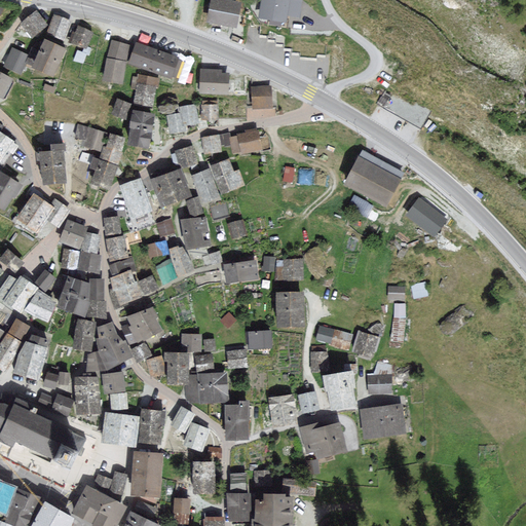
[(235,26),(239,3),(224,0),(212,0),(209,21),(235,26)]
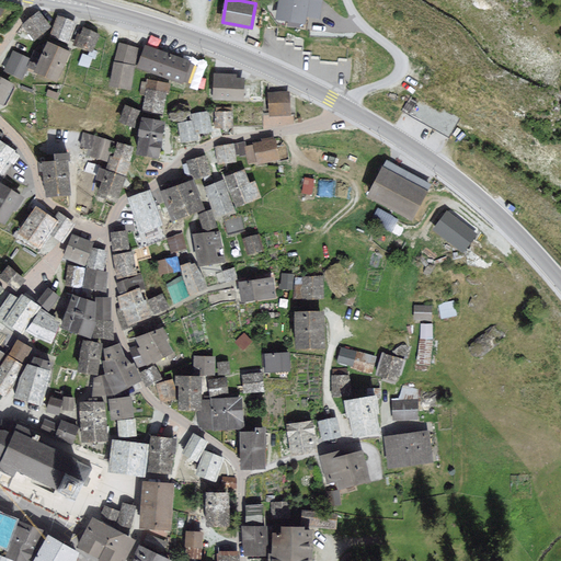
[(281,0),(278,18),(304,21),(305,14),(319,16),(320,1),(315,0),(281,0)]
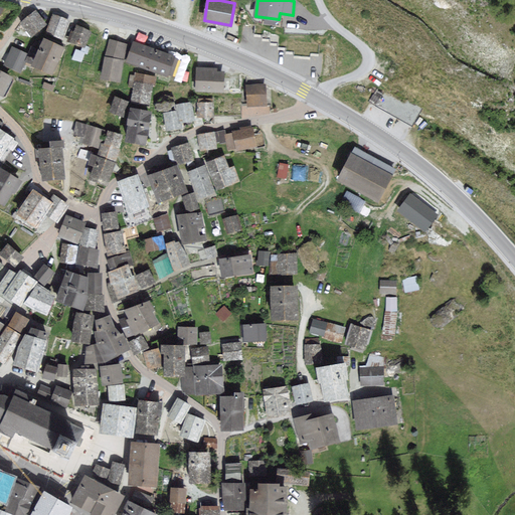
[(44,24),(35,12),(22,23),(32,34),(44,24)]
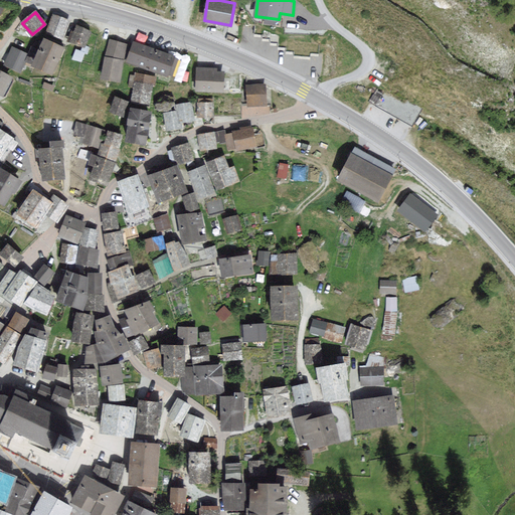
[(61,18),(53,15),(47,32),(62,37),(68,20),(61,18)]
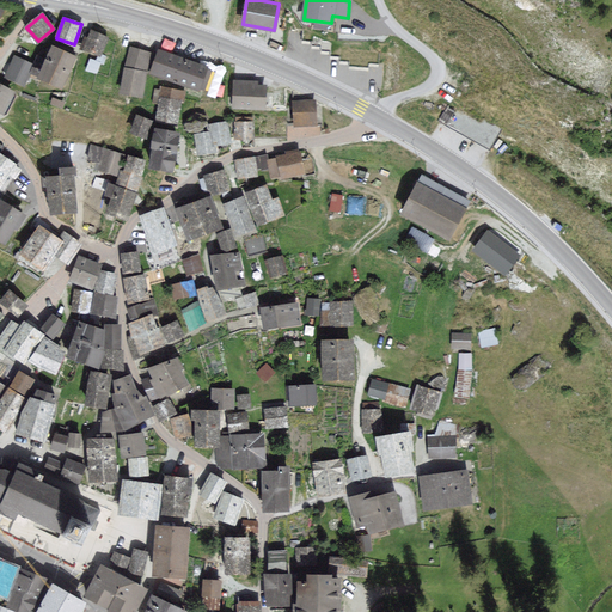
[(106,38),(93,32),(86,49),(99,54),(106,38)]
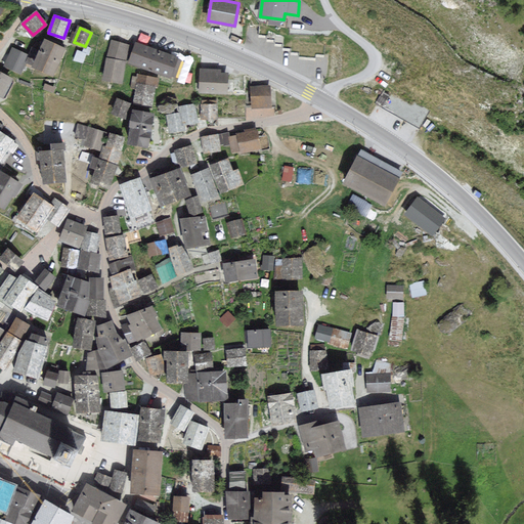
[(64,48),(45,40),(34,67),(53,75),(61,54),(64,48)]
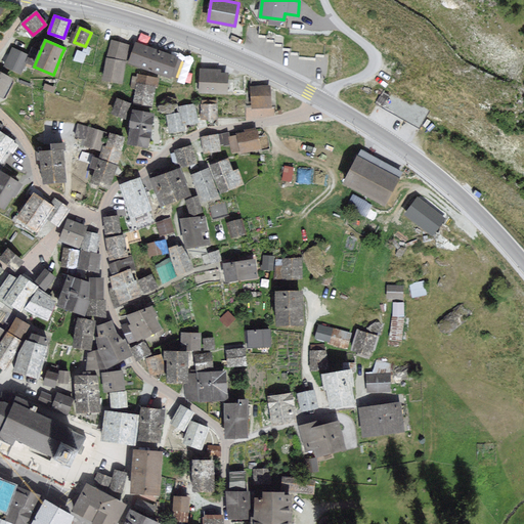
[(129,45),(112,41),(108,57),(126,61),(129,45)]
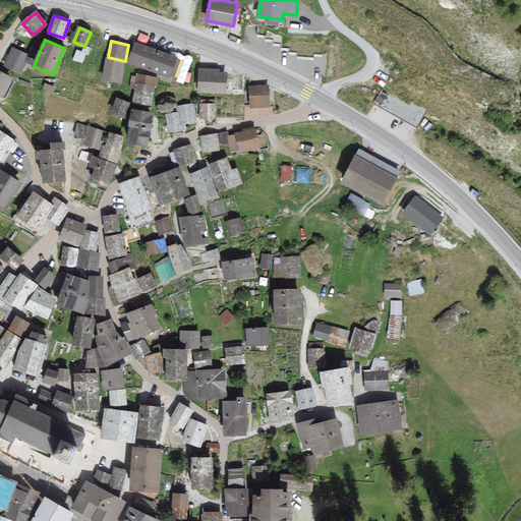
[(152,49),(136,44),(129,62),(172,77),(179,59),(152,49)]
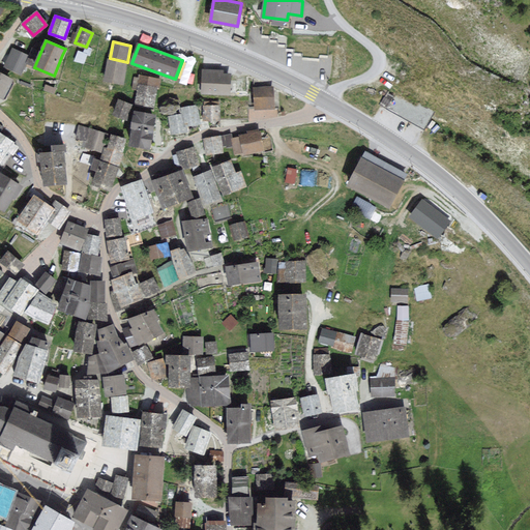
[(27,56),(12,50),(10,54),(5,66),(20,72),(27,56)]
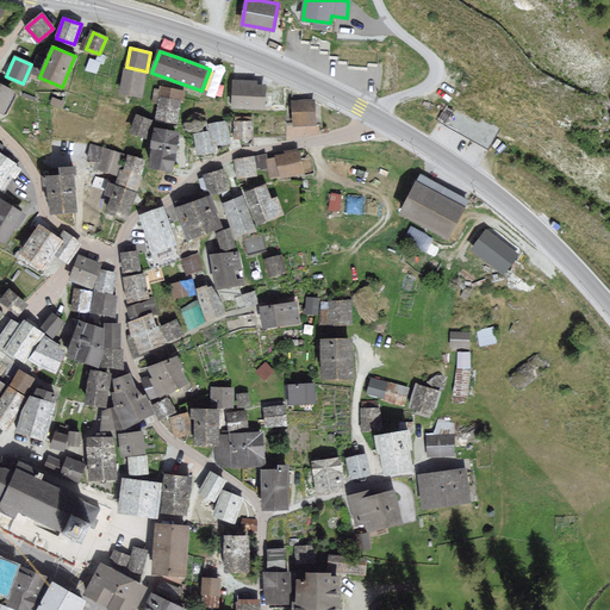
[(141,97),(147,72),(126,67),(120,92),(129,94),(141,97)]
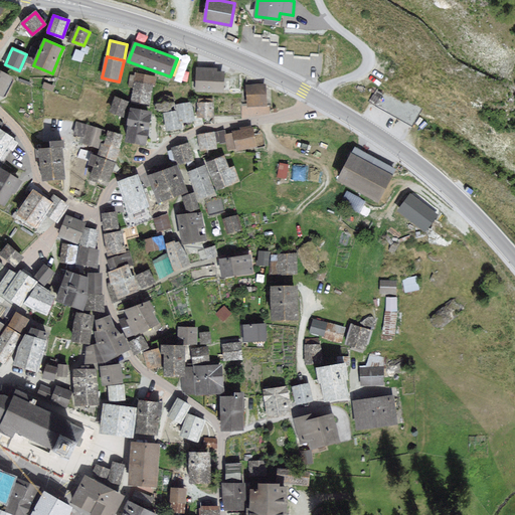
[(216,69),(197,68),(196,90),(222,91),(223,73),(216,72),(216,69)]
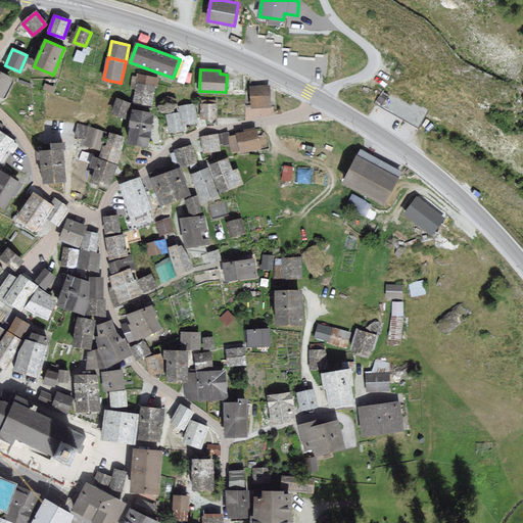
[(11,79),(0,74),(0,93),(3,95),(11,79)]
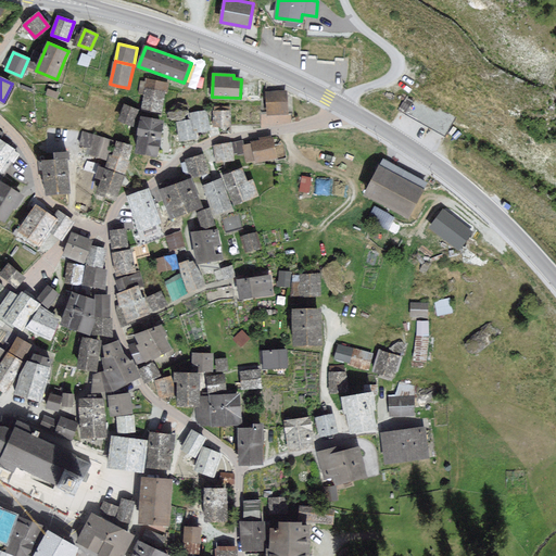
[(166,84),(149,79),(143,108),(161,112),(161,108),(165,89),(166,84)]
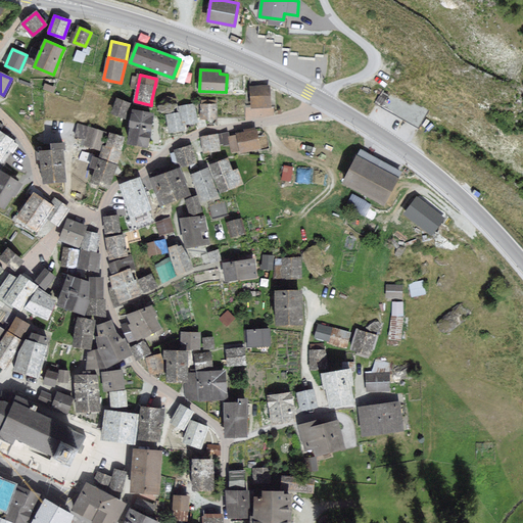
[(270,106),(268,86),(251,87),(252,107),(270,106)]
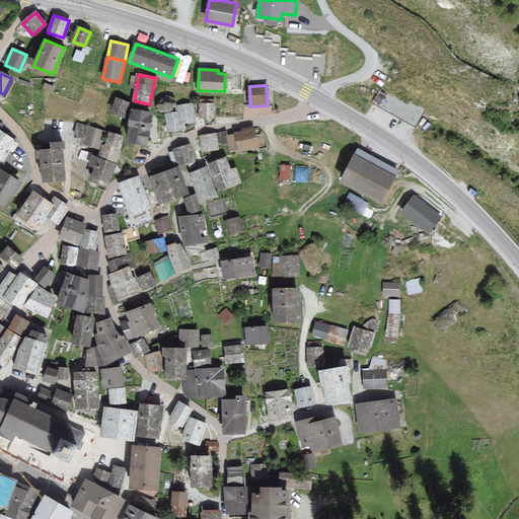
[(425,108),(380,88),(373,101),(390,110),(409,122),(415,126),(425,108)]
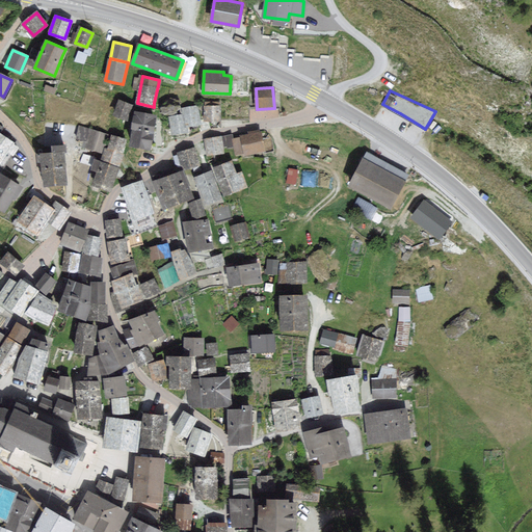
[(131,105),(118,101),(114,114),(120,116),(127,118),(131,105)]
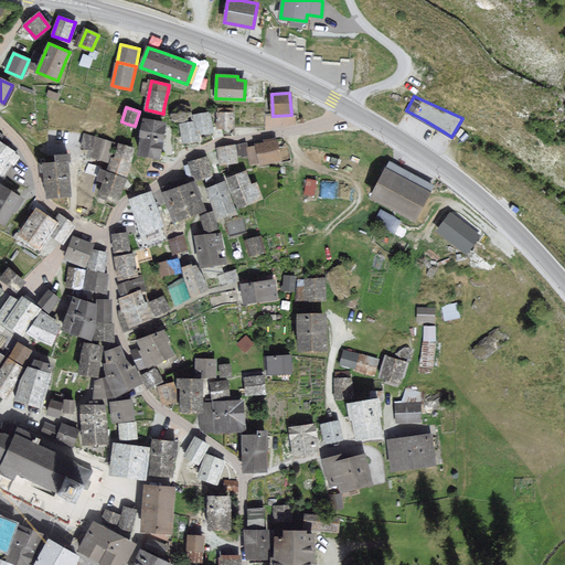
[(212,130),(208,113),(193,115),(194,121),(179,124),(183,144),(198,140),(196,134),(204,132),(212,130)]
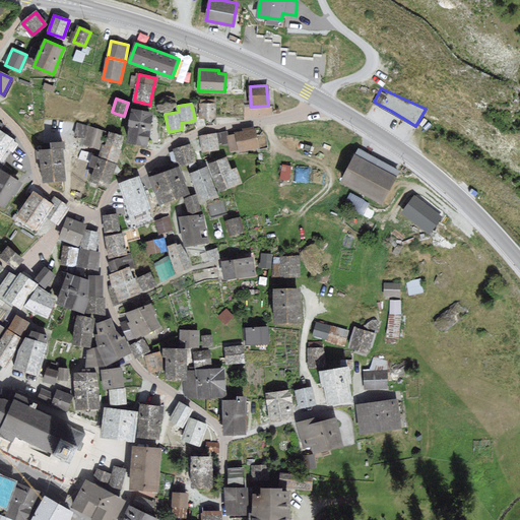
[(214,117),(214,104),(200,104),(200,117),(214,117)]
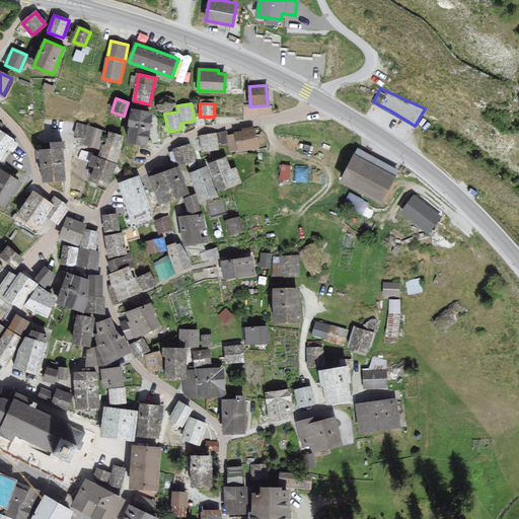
[(151,113),(134,109),(128,141),(146,144),(150,118),(151,113)]
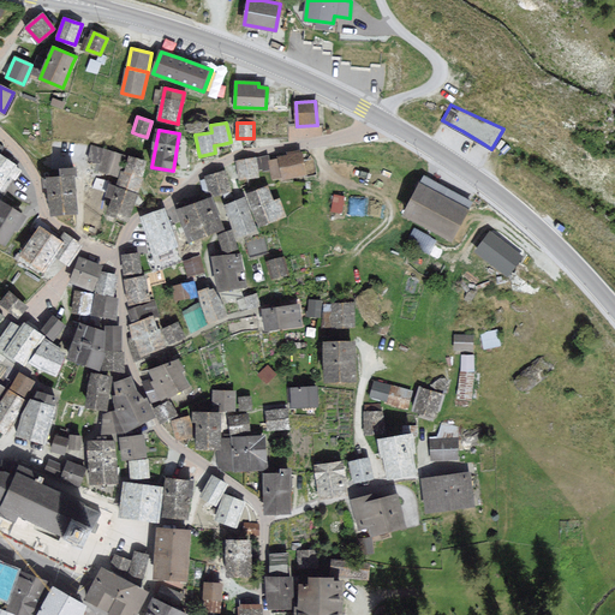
[(15,179),(21,169),(16,167),(16,166),(11,162),(0,154),(0,148),(0,147),(0,145),(0,187),(3,190),(11,177),(15,179)]
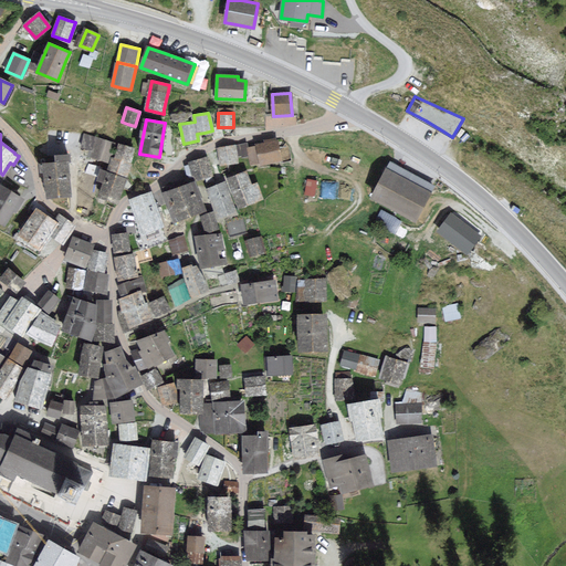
[(113,144),(86,136),(83,147),(94,150),(93,156),(108,160),(113,144)]
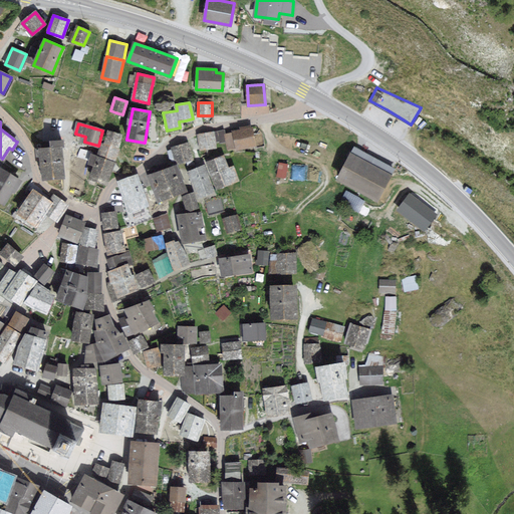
[(255,145),(252,127),(235,131),(238,148),(255,145)]
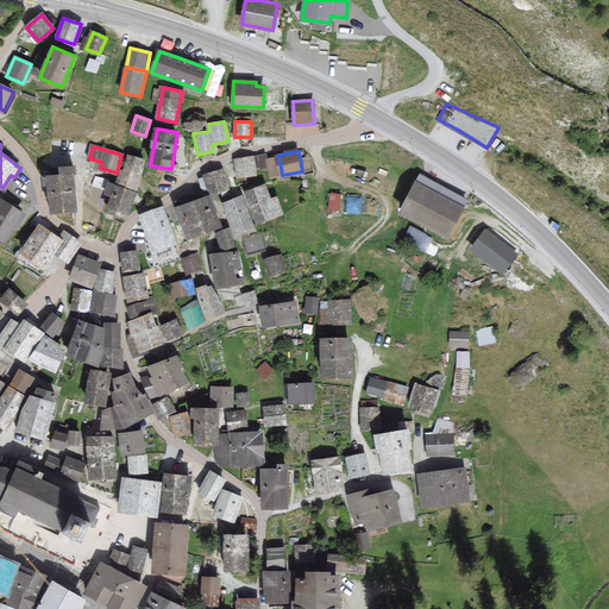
[(124,170),(139,175),(143,163),(144,161),(129,156),(124,170)]
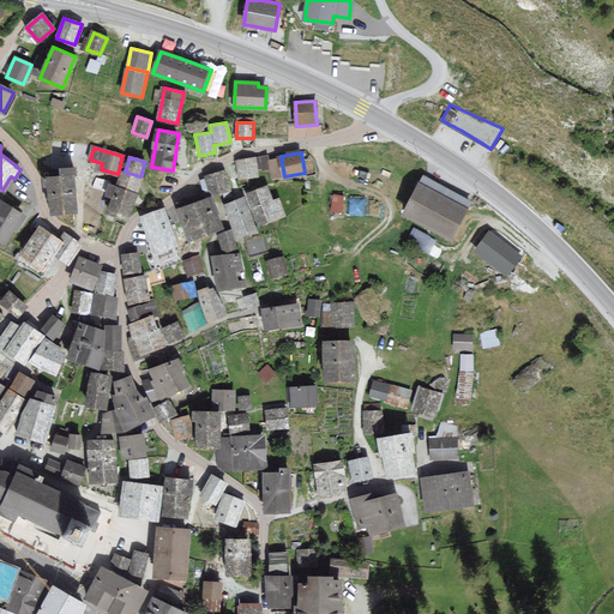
[(258,175),(254,157),(239,161),(241,178),(250,176),(258,175)]
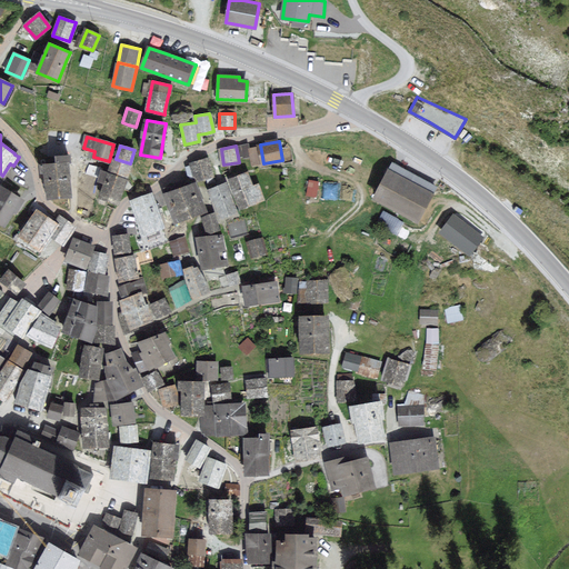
[(212,175),(207,158),(191,163),(195,171),(197,180),(212,175)]
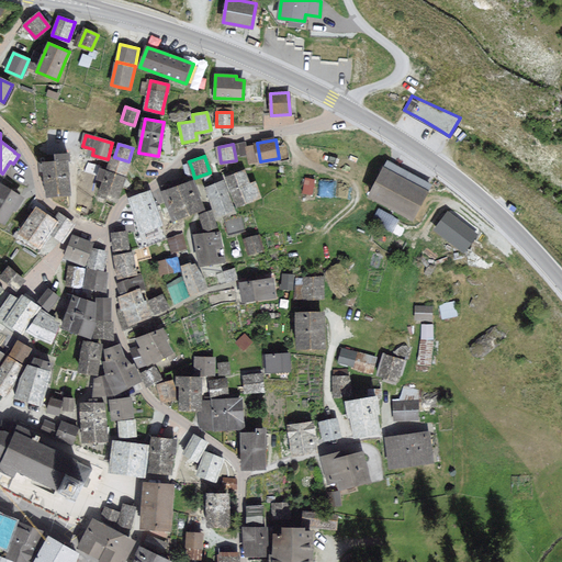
[(130,164),(111,158),(100,193),(117,200),(125,178),(130,164)]
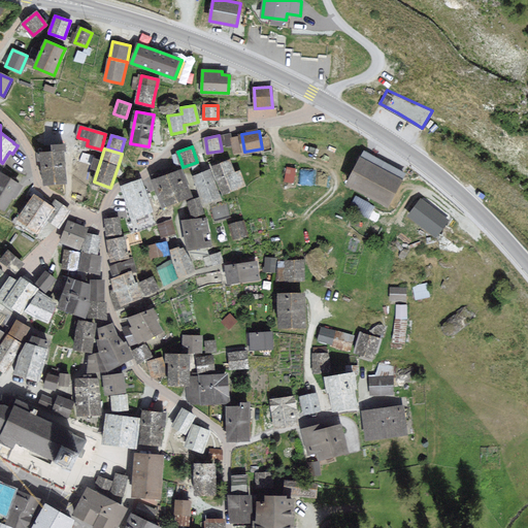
[(63,157),(62,152),(42,154),(44,184),(65,182),(63,157)]
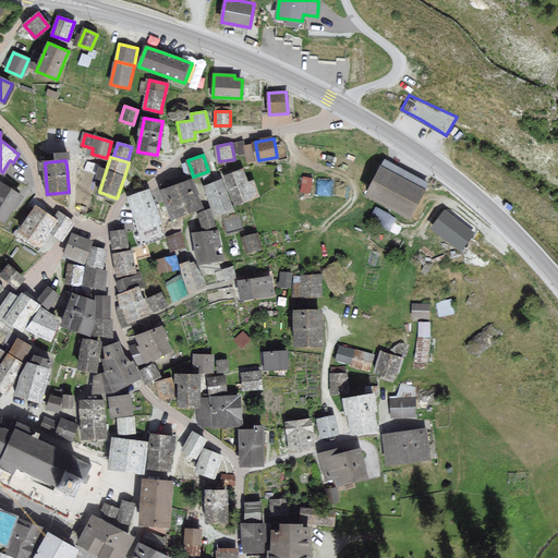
[(424,190),(381,168),(378,176),(367,195),(410,218),(424,190)]
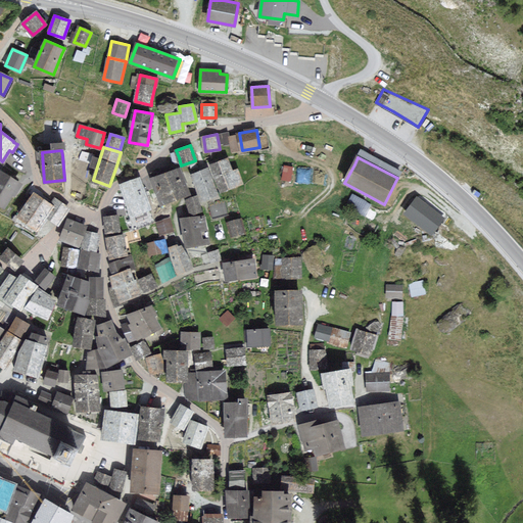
[(232,172),(227,159),(209,165),(220,192),(242,184),(237,170),(232,172)]
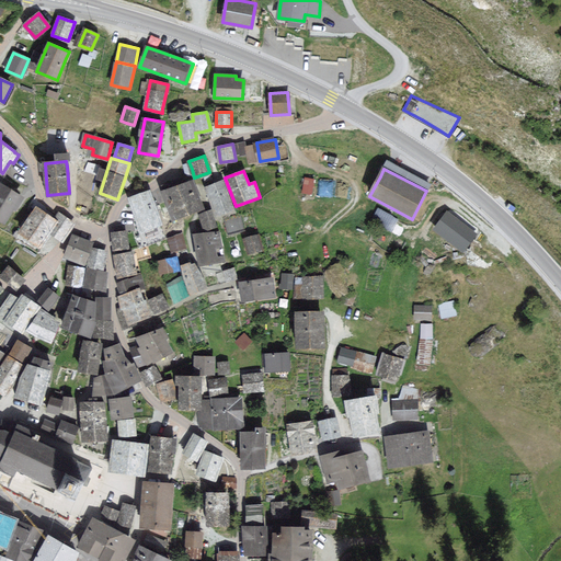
[(313,192),(313,176),(304,175),(304,191),(313,192)]
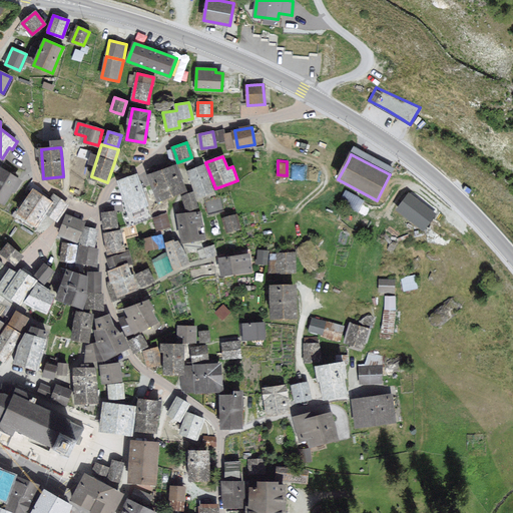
[(178,174),(175,165),(149,175),(158,200),(184,190),(178,174)]
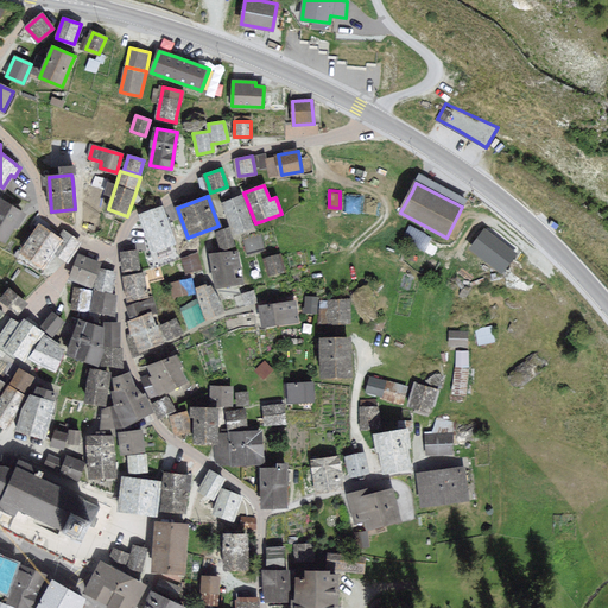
[(252,228),(240,197),(222,204),(228,217),(234,235),(252,228)]
